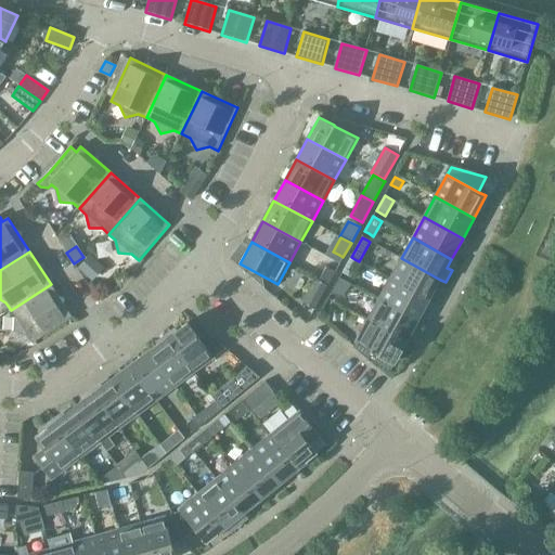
[(346,274),(350,276),(359,262),(355,260),(350,258),(343,272),(346,274)]
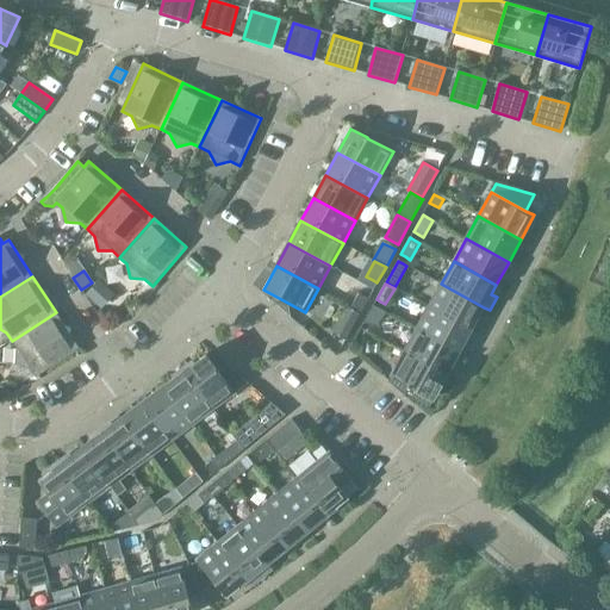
[(429,306),(471,330),(484,307),(441,284),(429,306)]
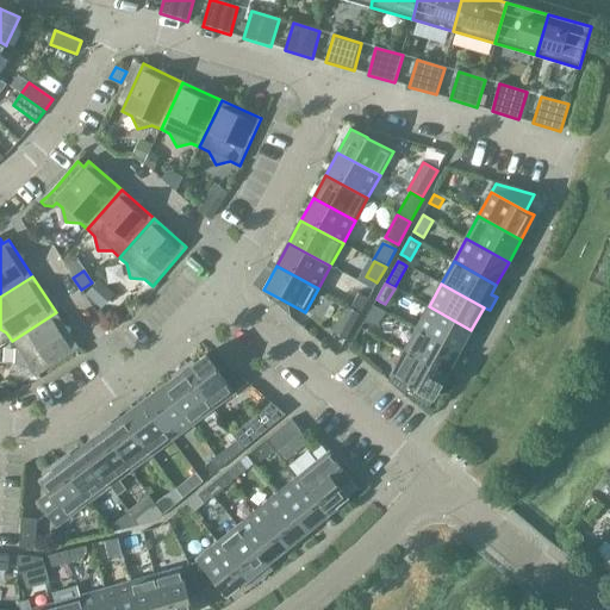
[(350,306),(358,310),(361,311),(361,312),(368,299),(365,297),(358,293),(350,306)]
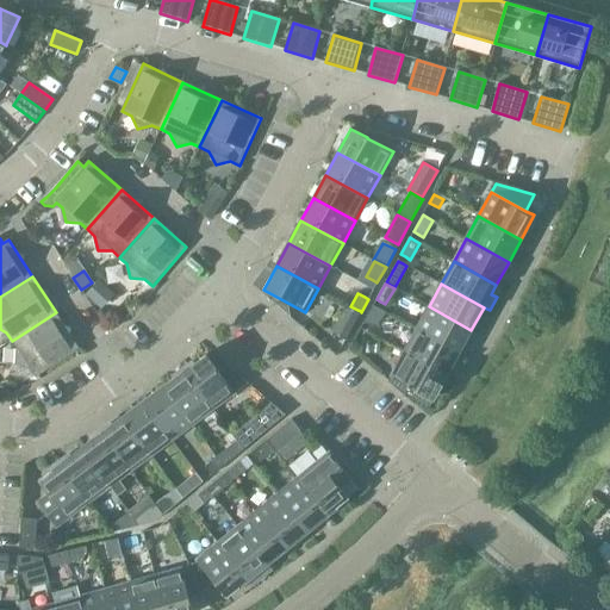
[(368,324),(373,324),(378,324),(386,313),(377,307),(373,305),(363,323),(368,324)]
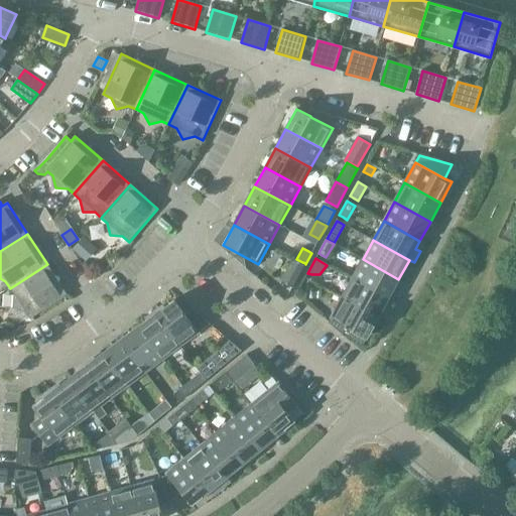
[(280,281),(288,285),(292,287),(303,266),(300,264),(292,259),(280,281)]
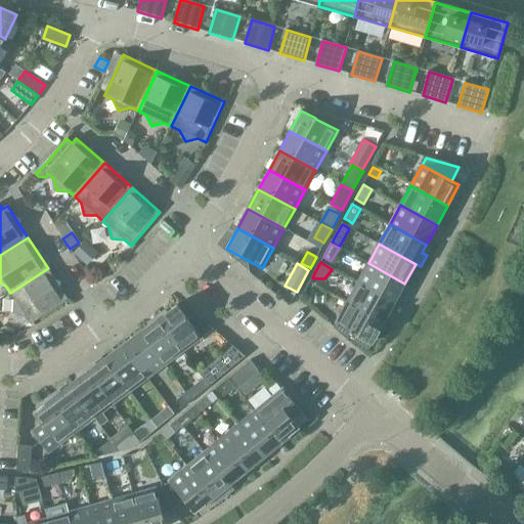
[(404,284),(368,263),(358,282),(394,303),(404,284)]
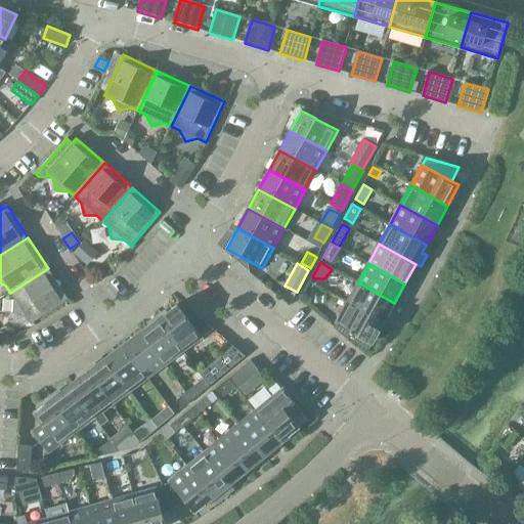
[(48,268),(10,293),(15,300),(14,312),(26,316),(31,324),(69,300),(48,268)]
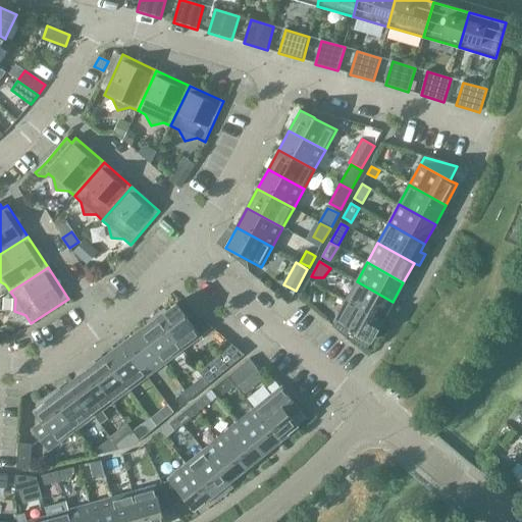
[(393,302),(357,281),(346,301),(382,321),(393,302)]
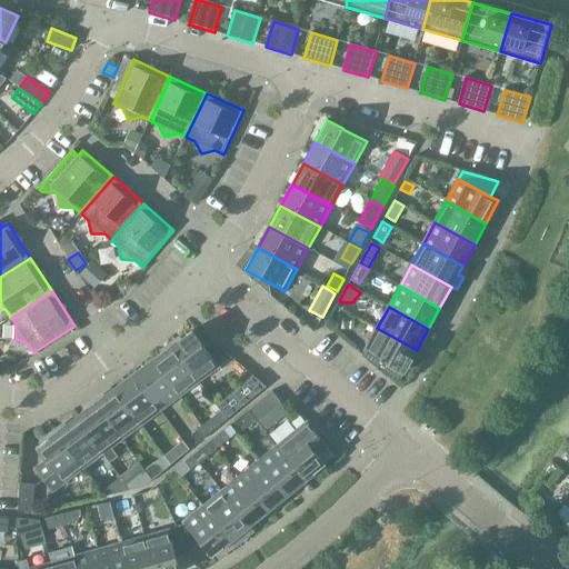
[(417,350),(377,328),(365,350),(392,366),(405,372),(417,350)]
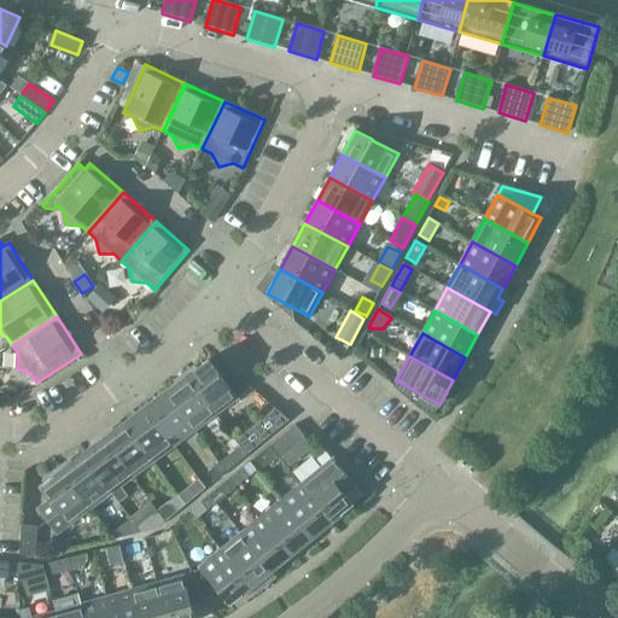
[(209,360),(186,375),(216,415),(238,398),(220,374),(209,360)]
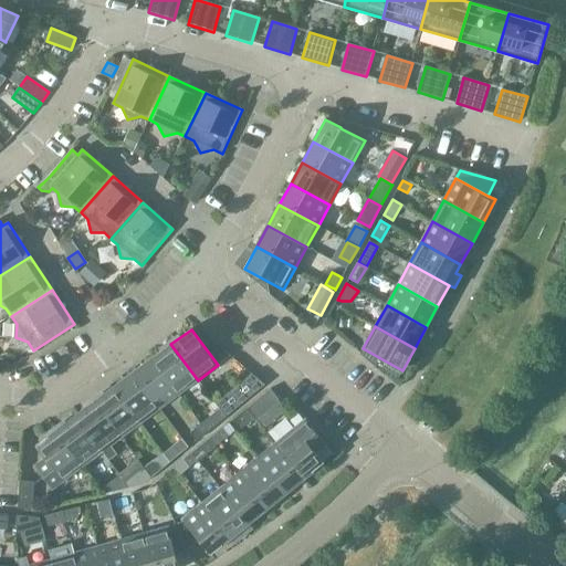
[(201,343),(218,365),(230,356),(209,337),(201,343)]
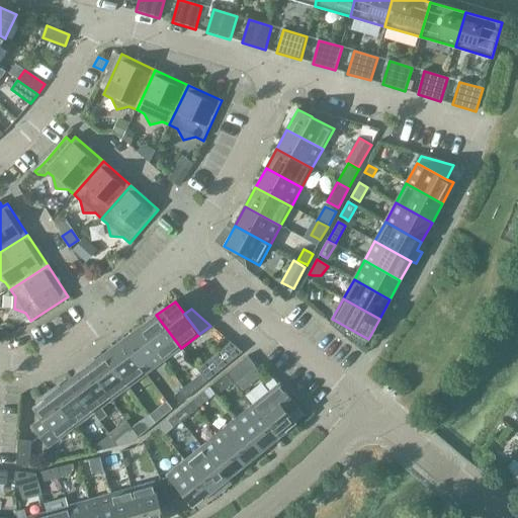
[(156,315),(139,328),(163,361),(181,348),(156,315)]
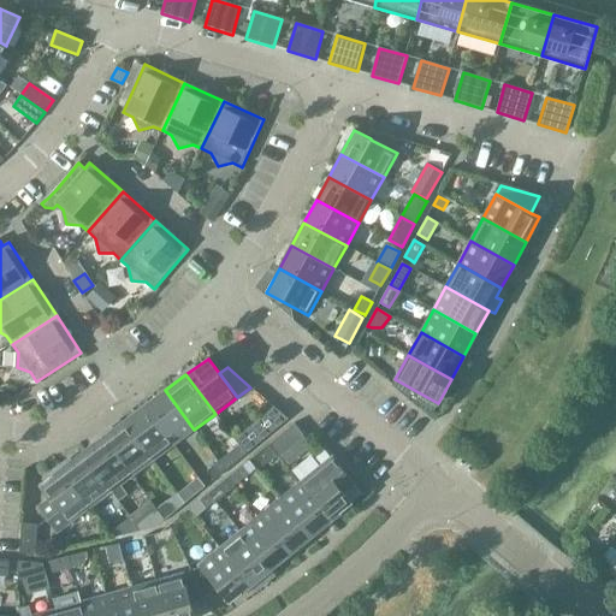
[(392,385),(419,408),(425,396),(395,379),(392,385)]
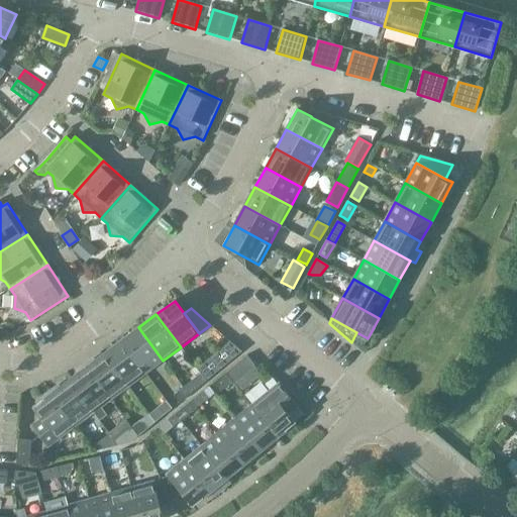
[(138,327),(121,340),(145,374),(163,360),(138,327)]
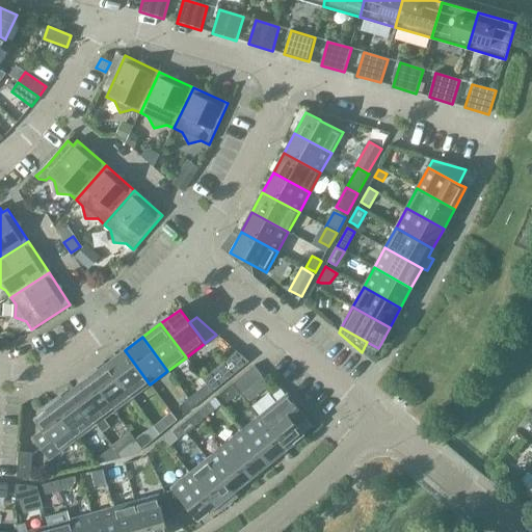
[(125,350),(107,364),(132,398),(150,384),(125,350)]
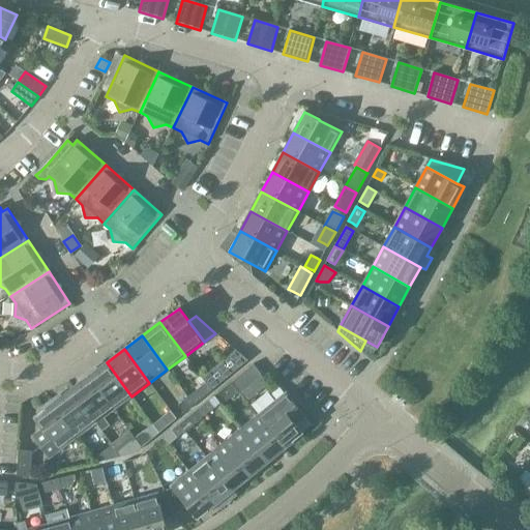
[(236,350),(201,378),(211,390),(248,360),(246,359),(244,361),(236,352),(237,351),(236,350)]
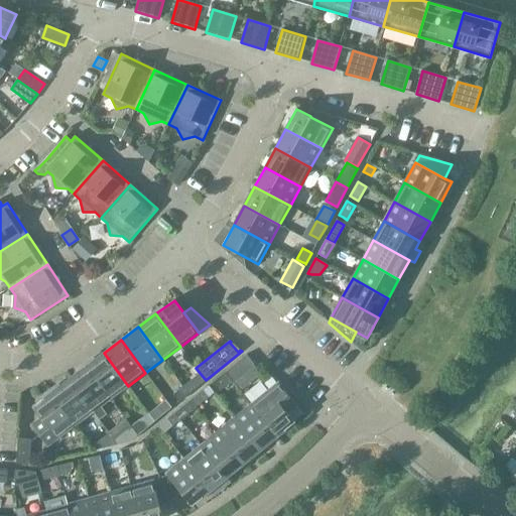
[(86,366),(110,399),(128,386),(104,353),(86,366)]
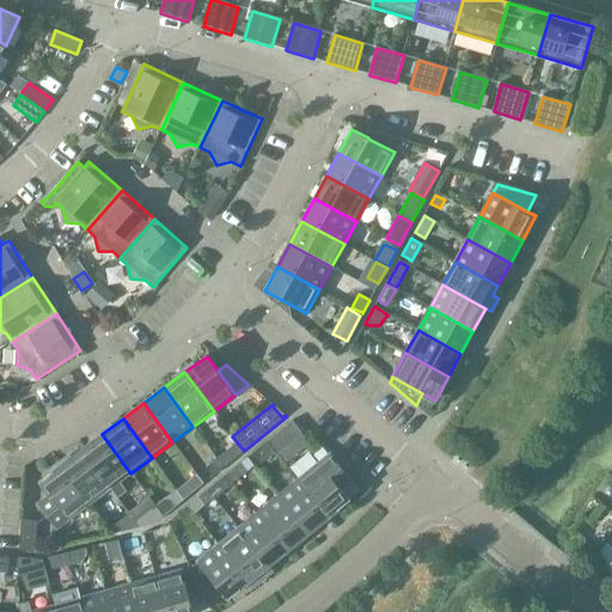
[(303,434),(292,421),(267,441),(275,452),(277,454),(303,434)]
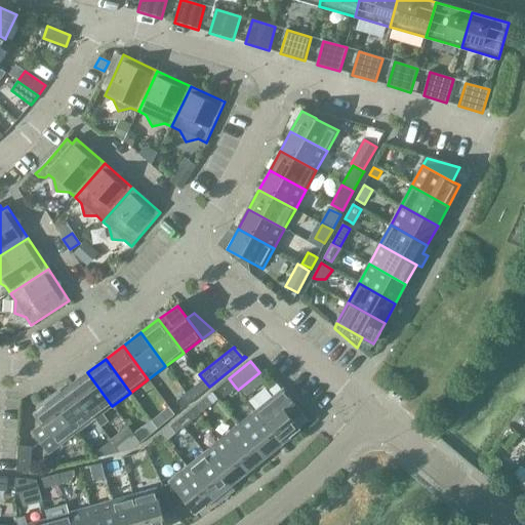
[(87,372),(70,386),(94,419),(102,428),(108,423),(101,414),(112,406),(87,372)]
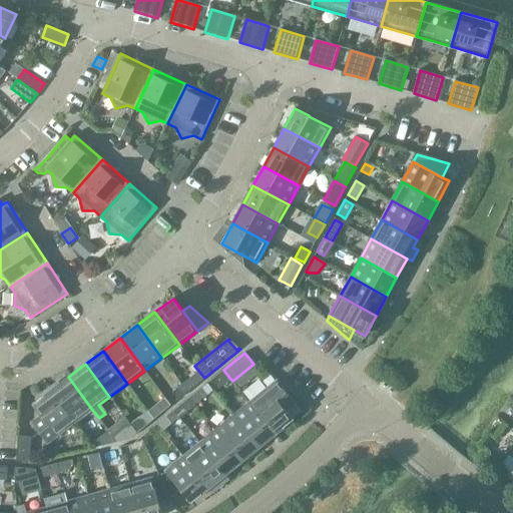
[(230,379),(223,370),(211,381),(218,389),(230,379)]
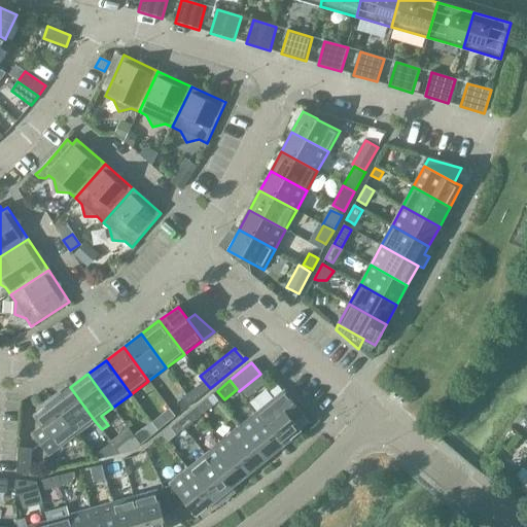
[(204,381),(186,394),(192,402),(210,388),(204,381)]
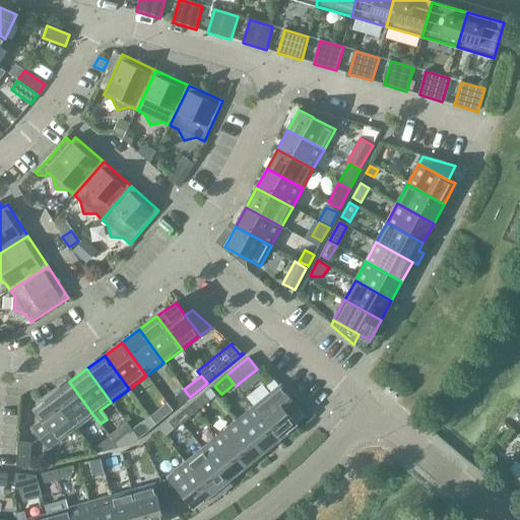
[(93,415),(69,382),(52,395),(76,429),(93,415)]
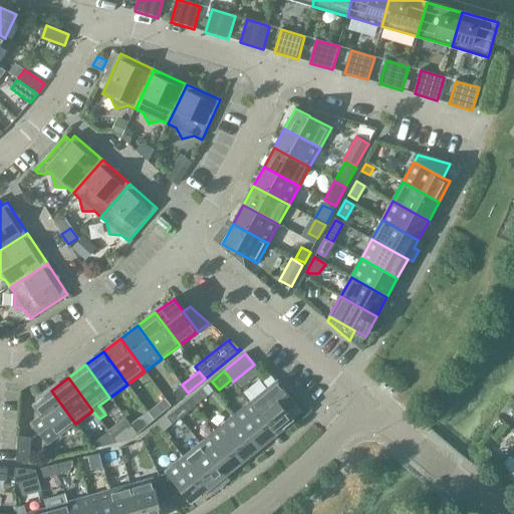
[(268,389),(251,403),(276,435),(294,420),(286,411),(295,403),(278,380),(268,389)]
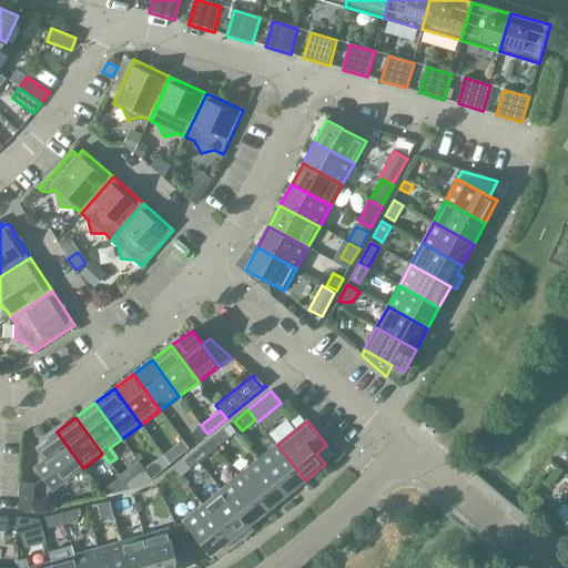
[(201,425),(191,434),(198,443),(208,434),(201,425)]
